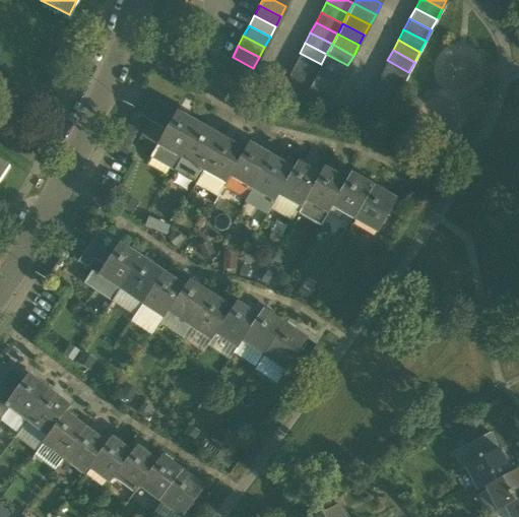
[(316,74),(321,64),(300,53),(294,63),(316,74)]
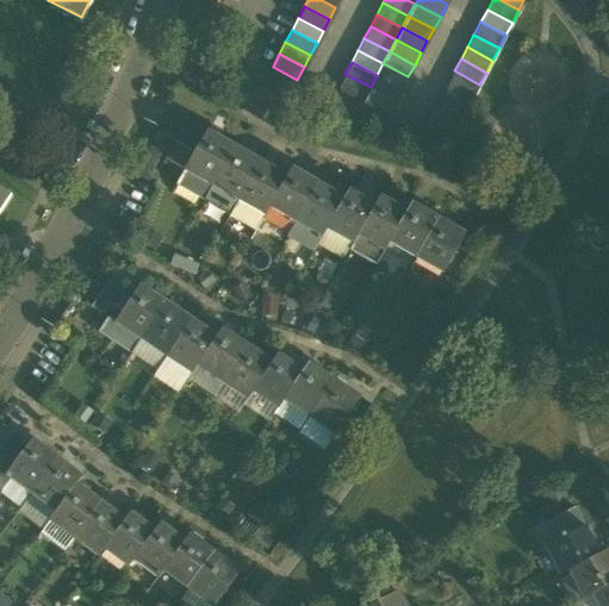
[(383,63),(377,75),(402,89),(408,76),(383,63)]
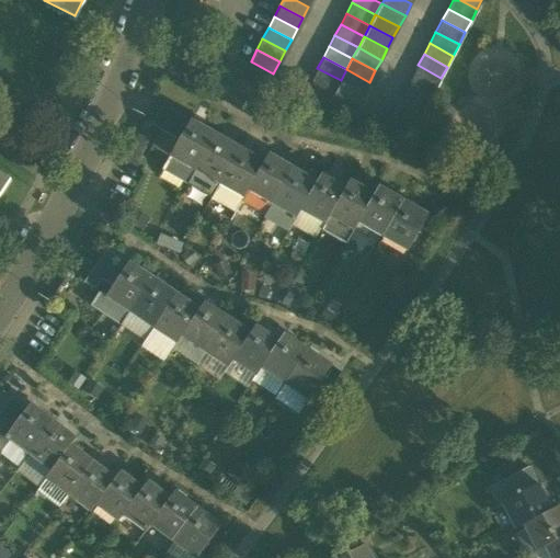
[(418,65),(412,76),(435,89),(441,78),(418,65)]
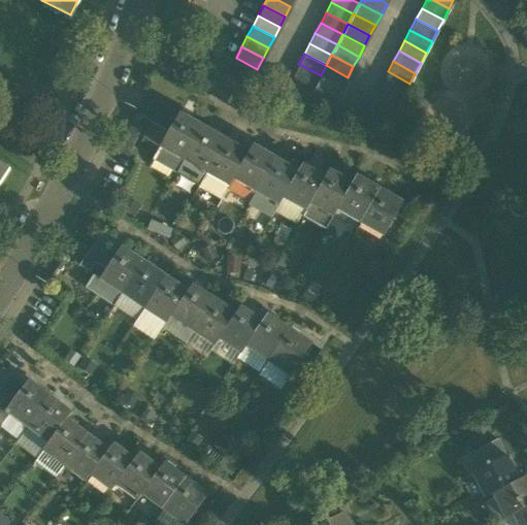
[(315,86),(321,75),(298,64),(293,74),(315,86)]
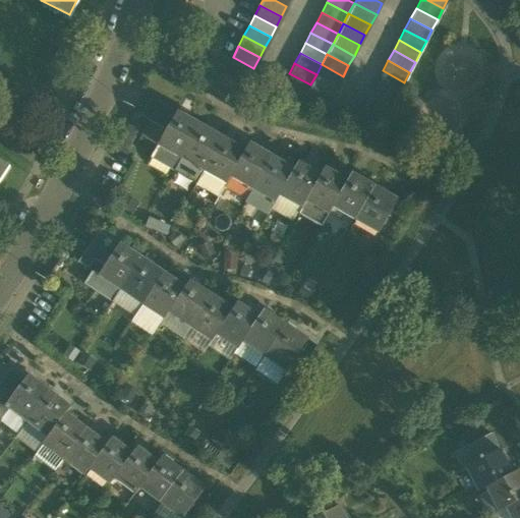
[(322,64),(316,74),(338,85),(343,76),(322,64)]
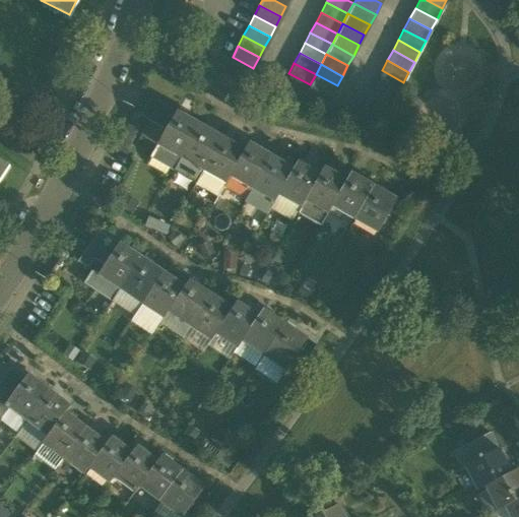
[(382,70),(377,80),(398,92),(403,82),(382,70)]
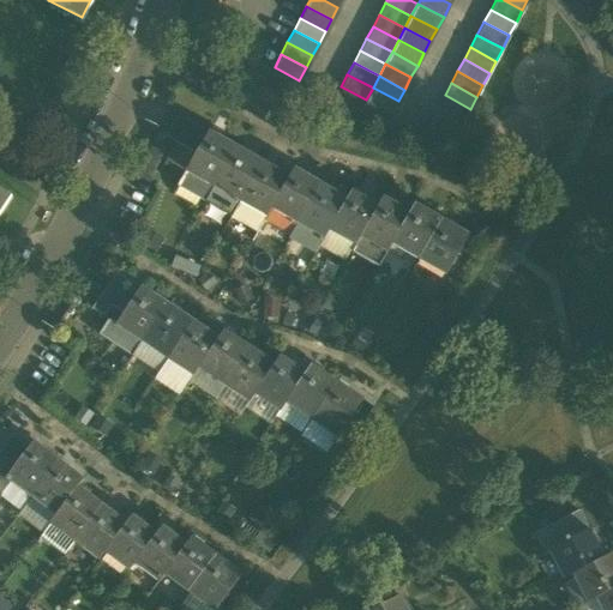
[(360,113),(366,100),(341,86),(334,98),(360,113)]
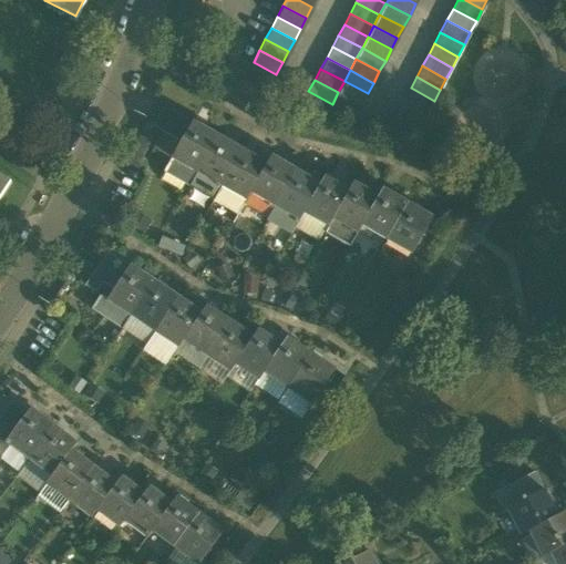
[(345,81),(338,92),(361,104),(368,93),(345,81)]
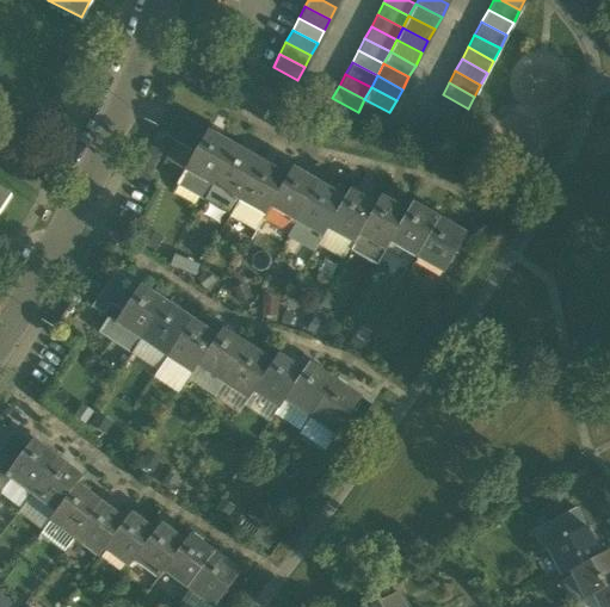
[(443,94),(436,106),(462,121),(468,109),(443,94)]
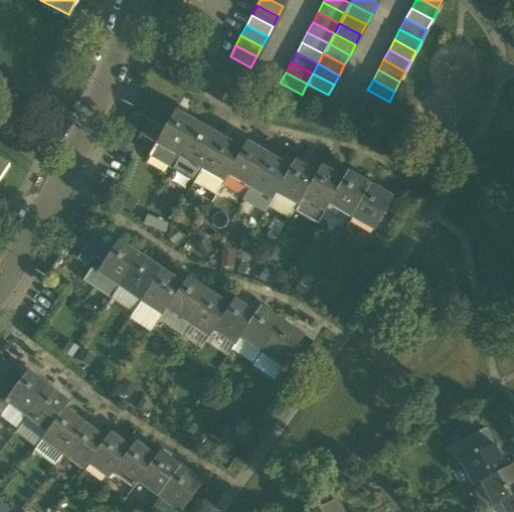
[(296,105),(302,95),(280,82),(275,94),(296,105)]
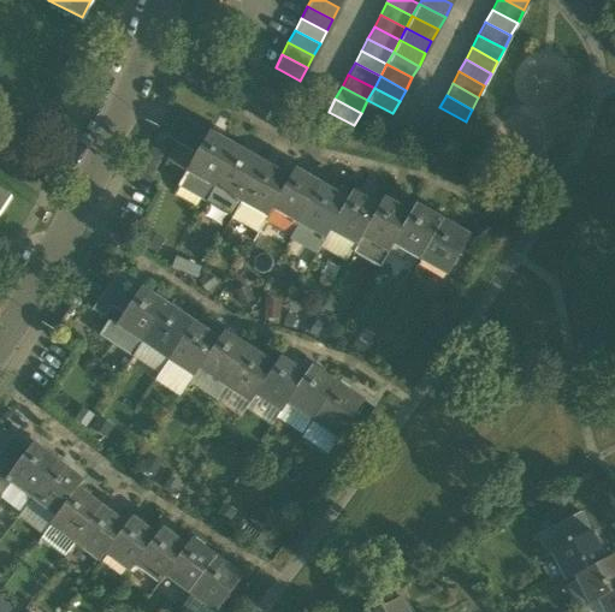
[(386,126),(392,113),(367,100),(361,113),(386,126)]
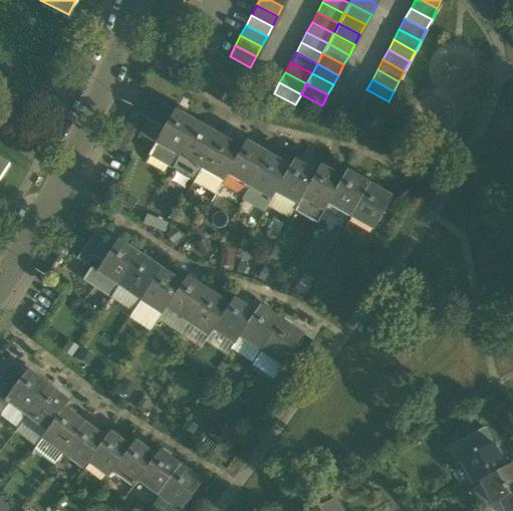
[(366,89),(361,99),(382,111),(389,101),(366,89)]
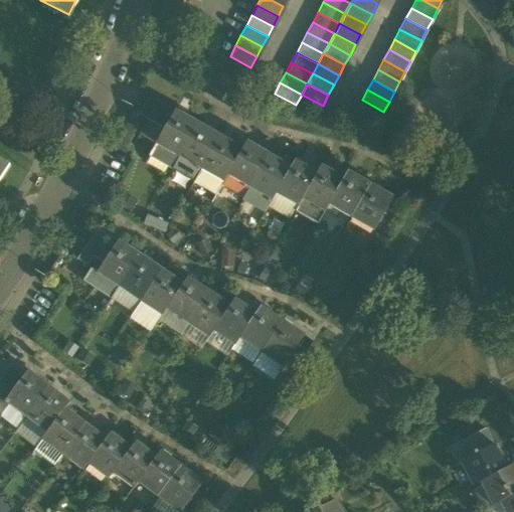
[(153,121),(164,127),(174,109),(149,95),(139,113),(153,121)]
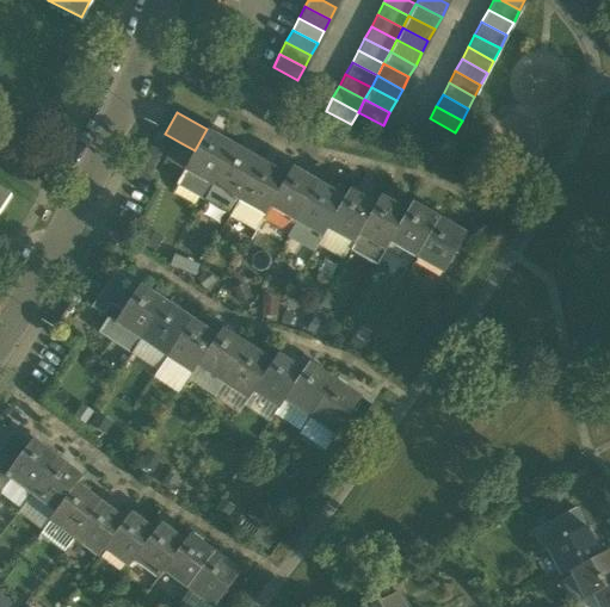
[(449,144),(455,132),(430,118),(423,131),(438,140),(449,144)]
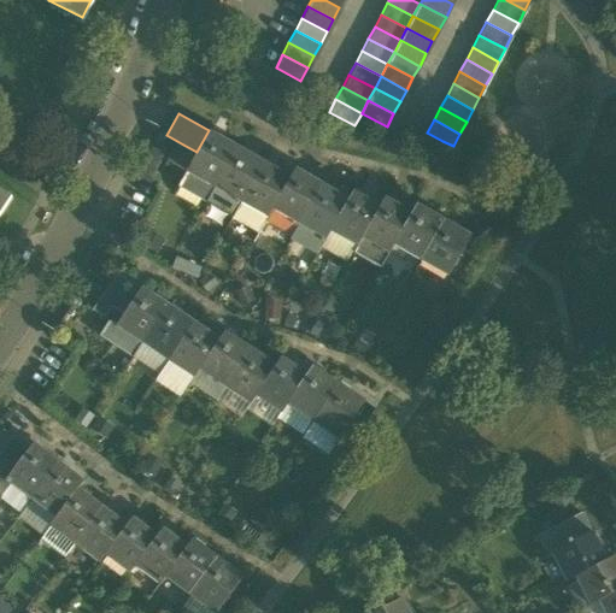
[(197,152),(186,170),(213,184),(236,146),(209,130),(197,152)]
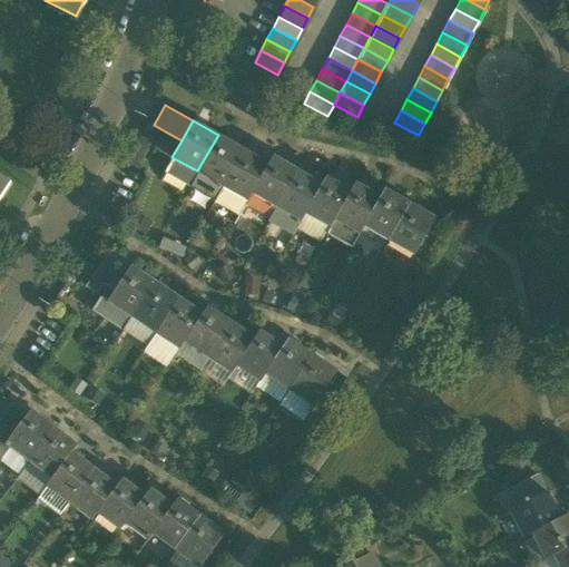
[(123,158),(135,166),(150,140),(139,133),(123,158)]
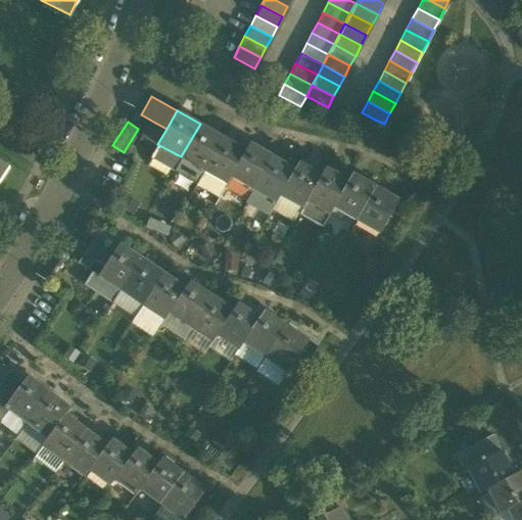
[(147,138),(157,144),(167,129),(155,123),(147,138)]
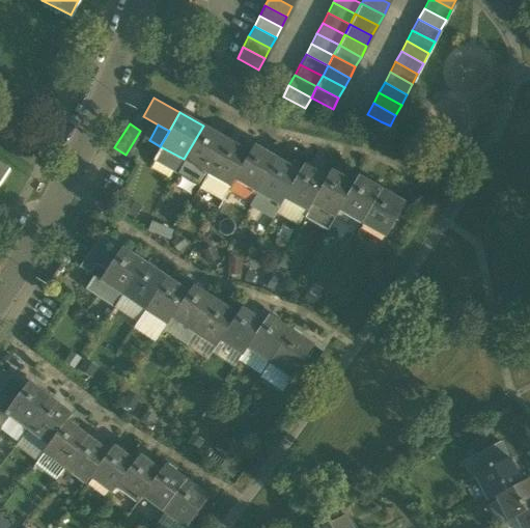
[(203,126),(184,159),(207,172),(226,139),(203,126)]
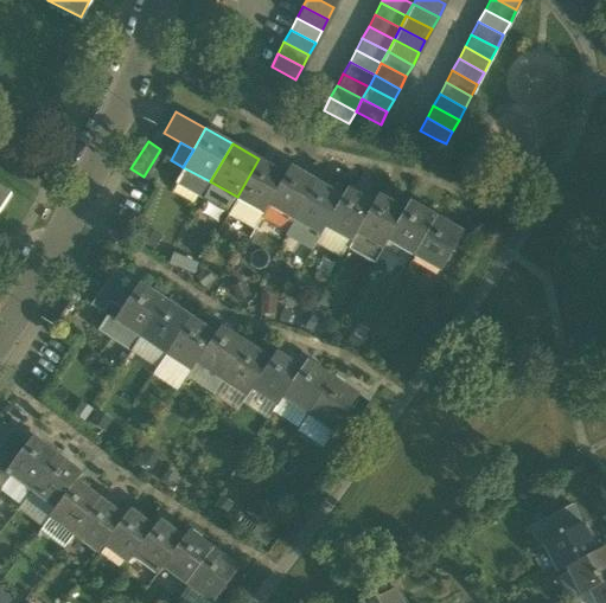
[(263,212),(267,204),(285,174),(259,159),(237,197),(263,212)]
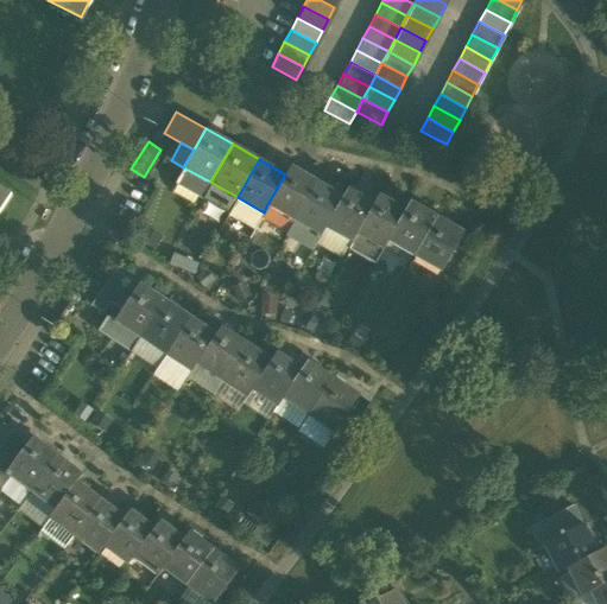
[(267,204),(295,218),(316,180),(290,166),(285,175),(267,204)]
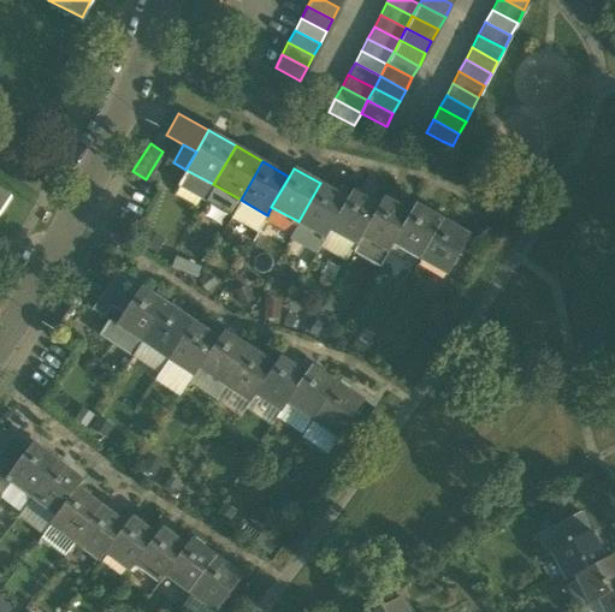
[(208,192),(213,184),(185,170),(178,183),(194,192),(197,186),(208,192)]
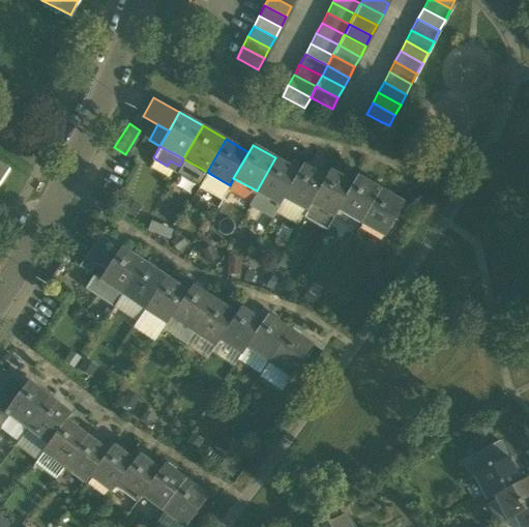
[(280,204),(284,197),(298,171),(275,157),(257,191),(280,204)]
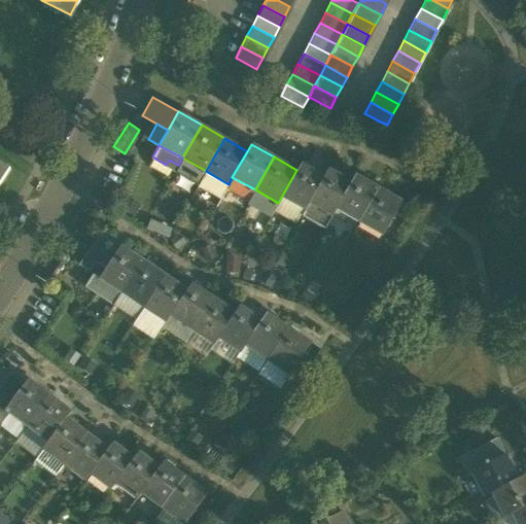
[(199,183),(206,171),(182,158),(178,165),(175,171),(199,183)]
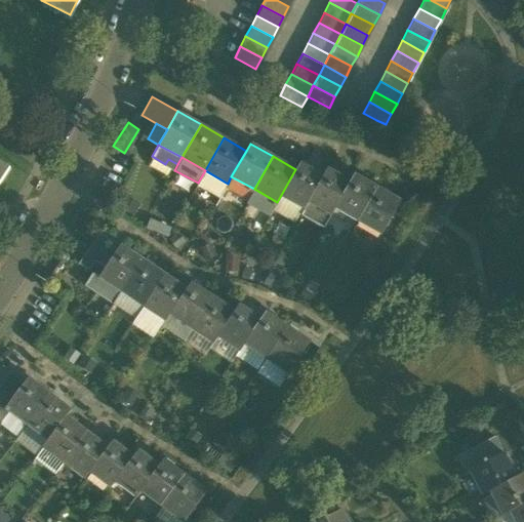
[(165,164),(174,170),(177,164),(168,159),(165,164)]
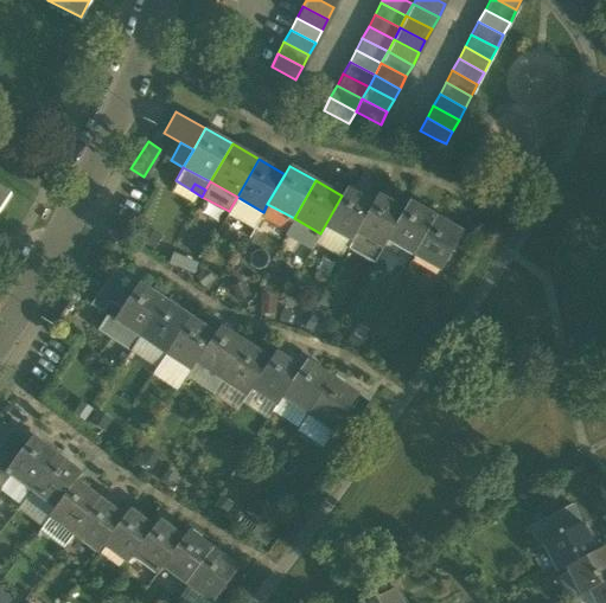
[(351,241),(356,232),(372,203),(346,187),(342,196),(325,225),(350,239),(351,241)]
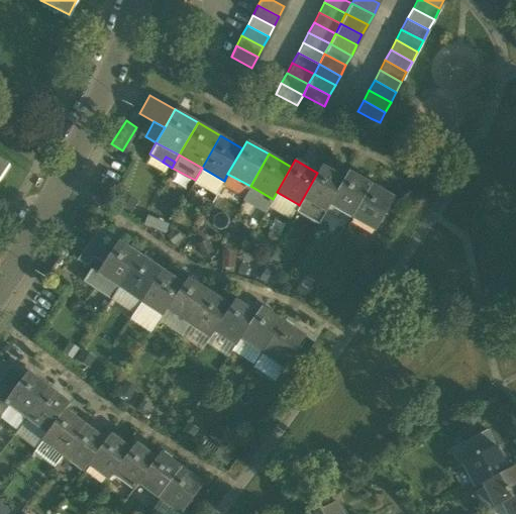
[(325,210),(329,203),(343,178),(321,166),(317,173),(303,198),(325,210)]
